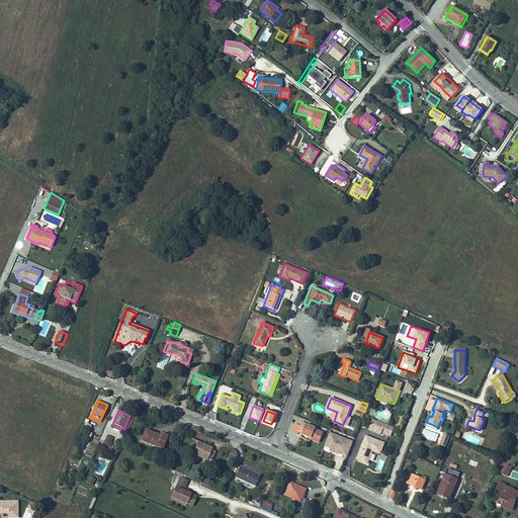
[(354,429),(358,420),(353,418),(348,426),(354,429)]
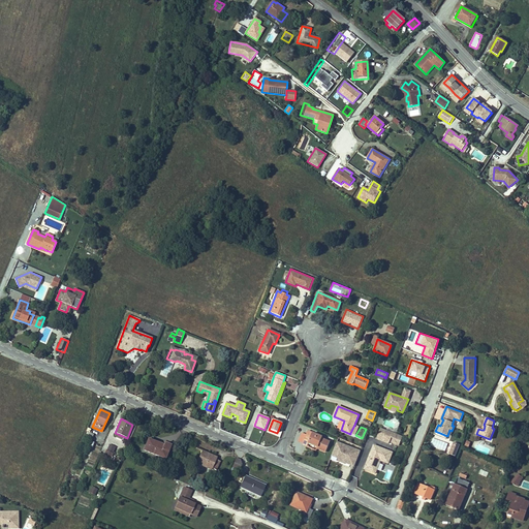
[(317,448),(325,452),(330,442),(321,438),(322,437),(308,431),(303,443),(307,445),(309,443),(318,447),(317,448)]
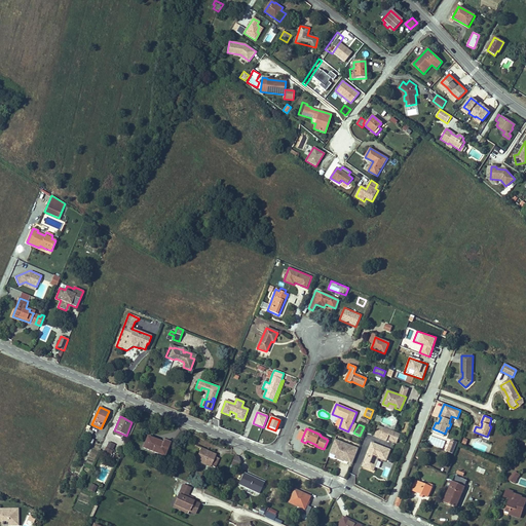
[(390,436),(399,439),(400,435),(385,428),(383,433),(388,435),(390,436)]
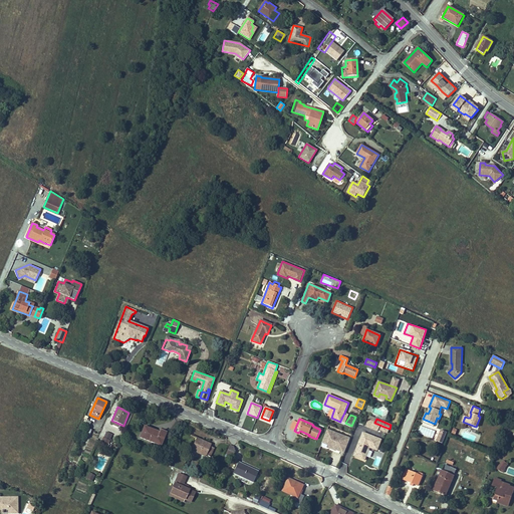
[(377,431),(379,425),(374,423),(367,420),(365,426),(377,431)]
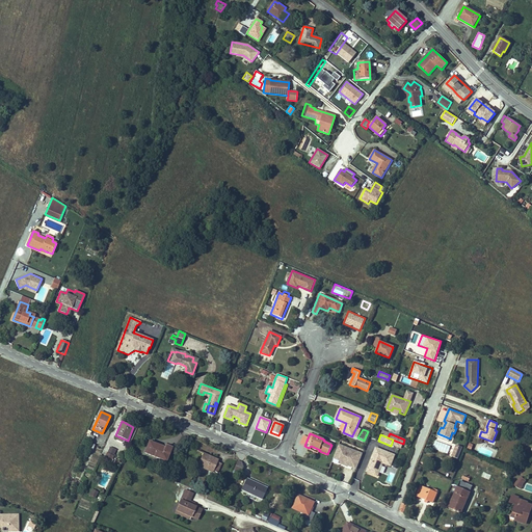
[(150,442),(144,453),(166,461),(171,448),(165,446),(164,448),(150,442)]
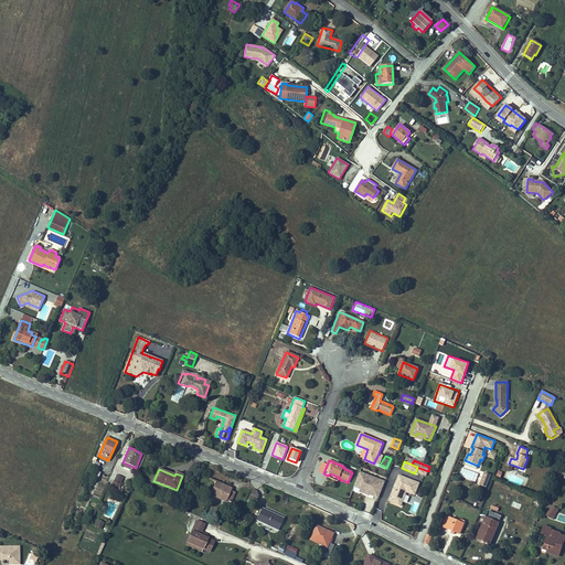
[(97,471),(95,470),(92,478),(97,480),(100,472),(97,471)]
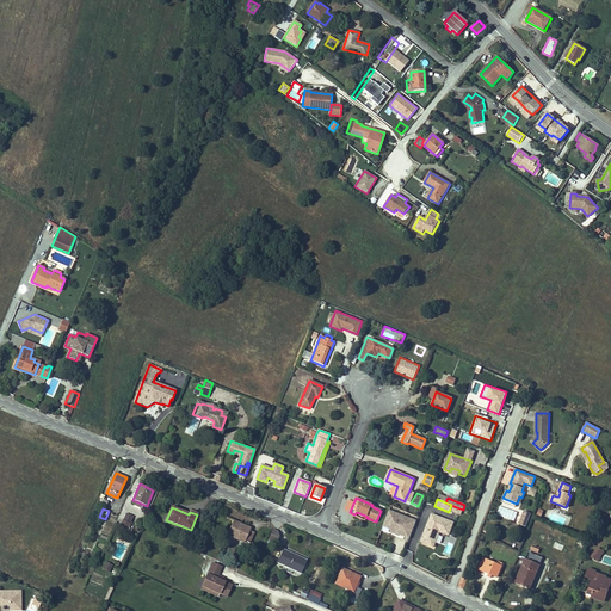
[(417,520),(389,510),(383,525),(390,528),(392,532),(399,535),(402,534),(411,536),(417,520)]
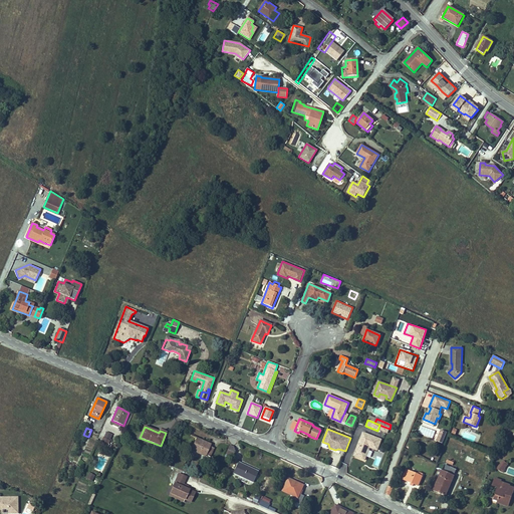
[(112,435),(106,432),(103,438),(106,440),(109,441),(112,435)]
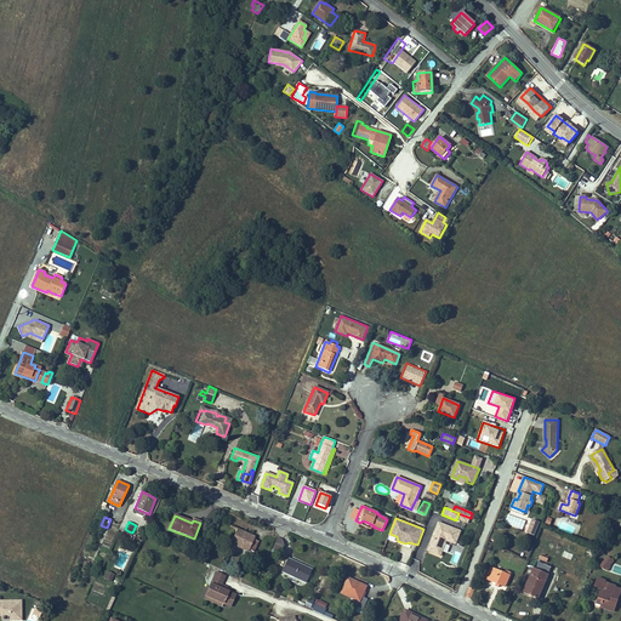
[(455,543),(460,531),(439,523),(429,546),(436,548),(433,553),(440,556),(446,540),(455,543)]
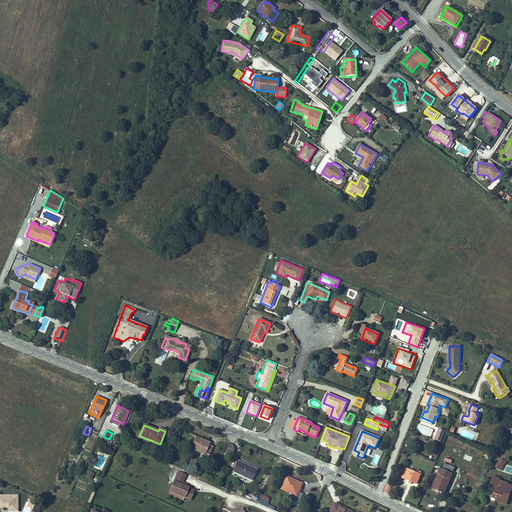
[(437,433),(434,439),(440,442),(443,435),(437,433)]
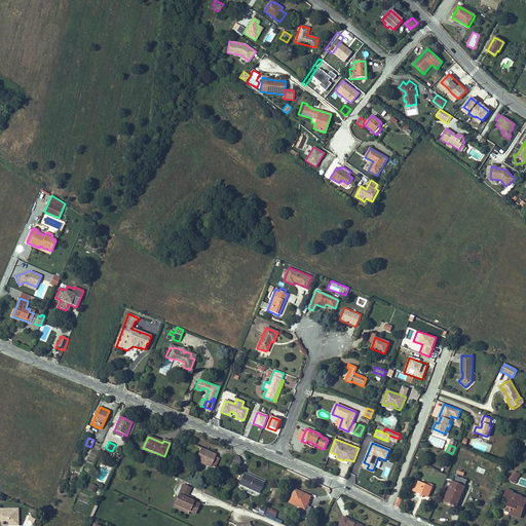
[(216,455),(201,449),(195,460),(211,467),(211,465),(215,467),(219,458),(215,457),(216,455)]
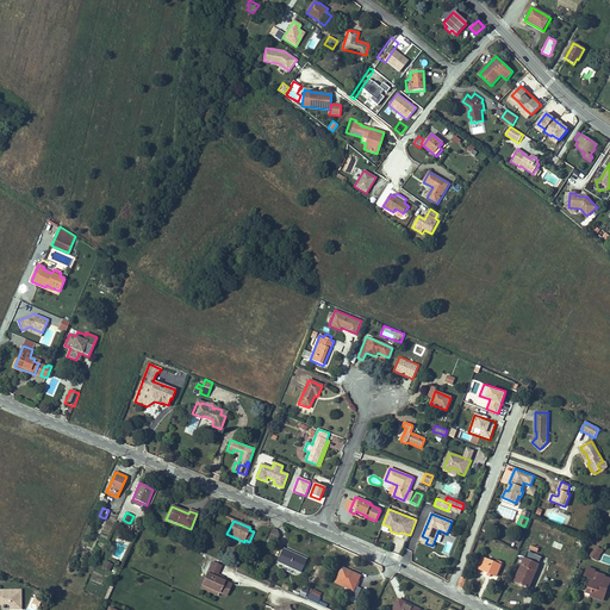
[(275,543),(278,536),(271,533),(267,540),(275,543)]
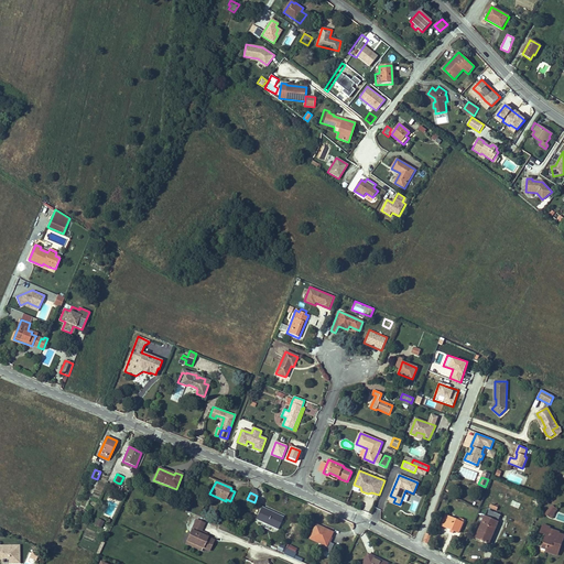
[(557,510),(552,506),(545,514),(549,518),(552,519),(554,513),(557,510)]
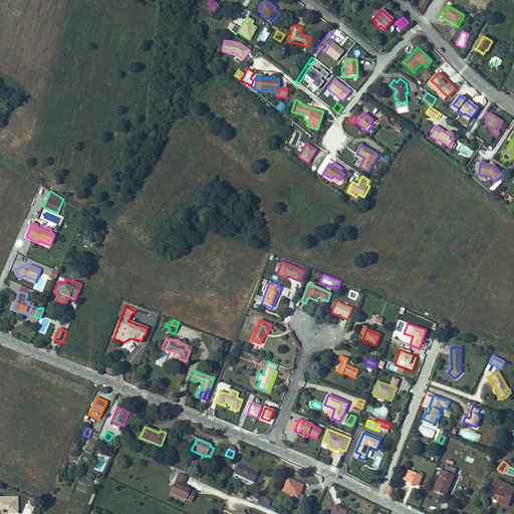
[(253,482),(258,471),(238,462),(233,473),(239,476),(244,478),(253,482)]
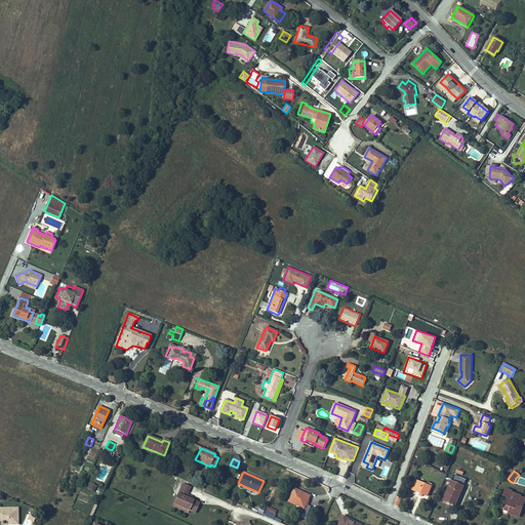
[(463,486),(467,480),(454,475),(451,481),(463,486)]
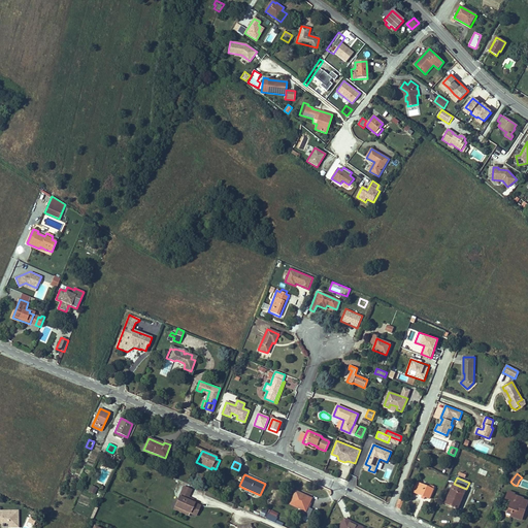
[(425,497),(429,499),(434,487),(430,485),(429,488),(418,483),(414,492),(423,496),(425,497)]
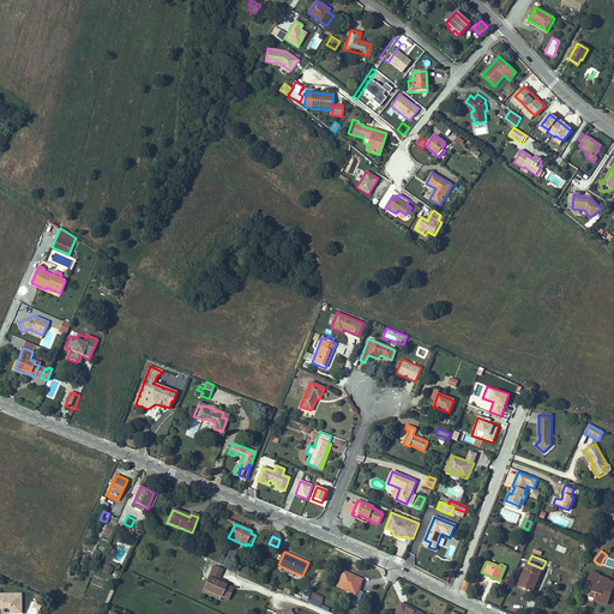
[(533,593),(542,569),(528,563),(518,587),(533,593)]
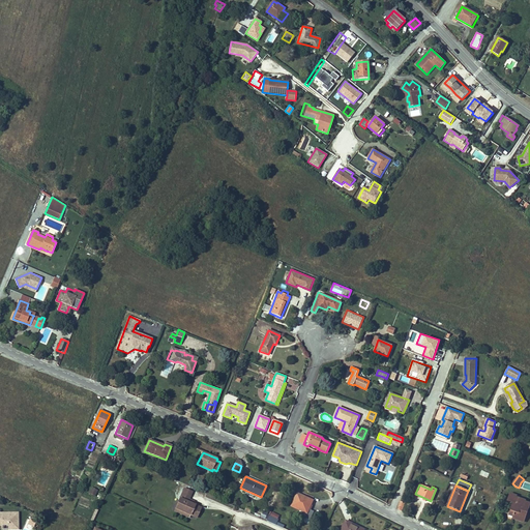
[(192,492),(184,489),(175,508),(190,516),(192,513),(198,517),(201,507),(193,504),(187,502),(188,499),(192,492)]
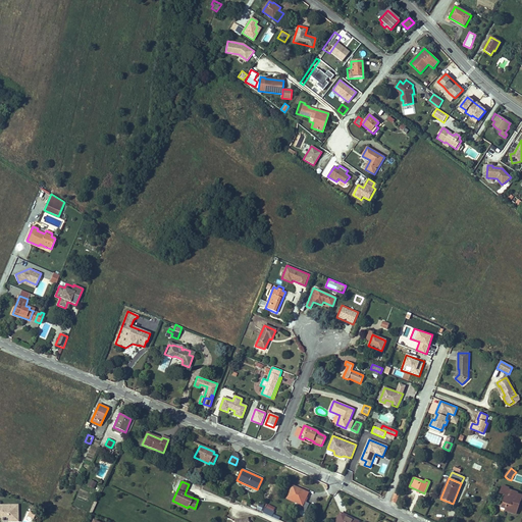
[(520,501),(521,501),(521,498),(521,496),(518,494),(518,492),(509,489),(510,488),(503,485),(500,493),(506,496),(502,507),(506,509),(514,512),(516,507),(518,508),(520,501)]
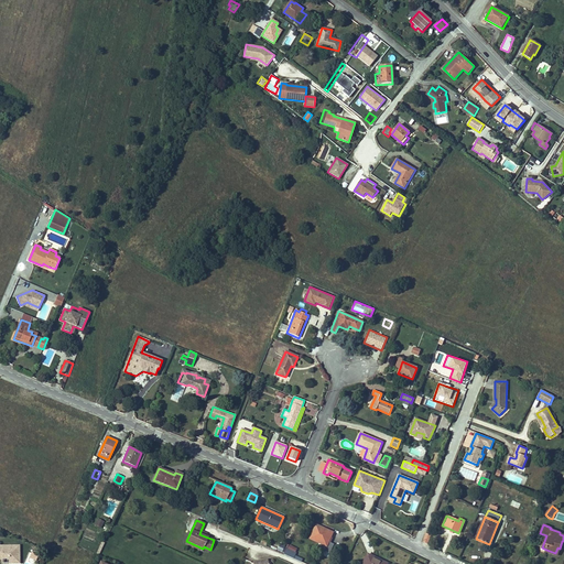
[(333,532),(316,525),(311,539),(327,545),(325,551),(331,553),(334,544),(328,542),(333,532)]
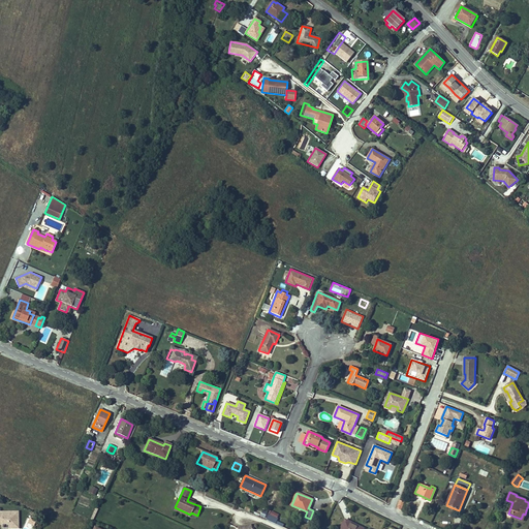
[(190,515),(175,507),(174,510),(189,517),(190,515)]
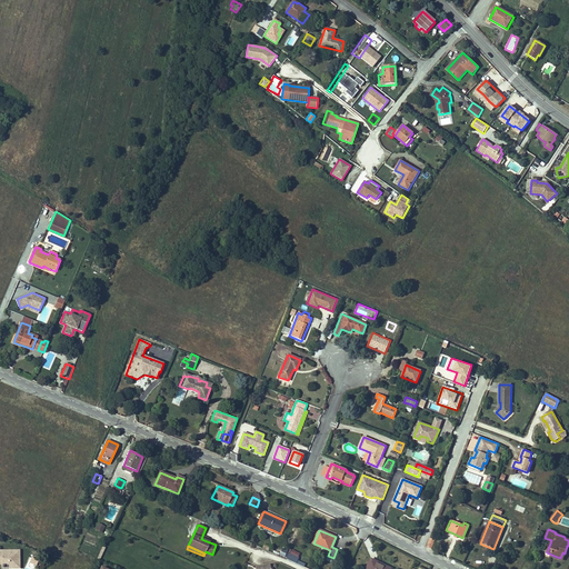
[(550,556),(562,560),(568,546),(567,546),(565,553),(562,552),(560,558),(551,555),(550,556)]
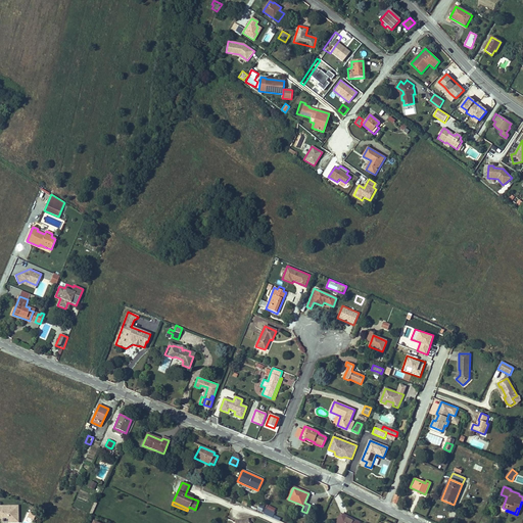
[(266,509),(264,514),(273,518),(275,513),(274,513),(276,507),(270,504),(267,510),(266,509)]
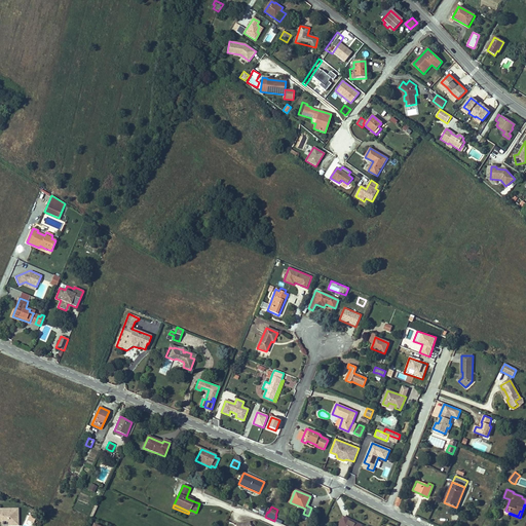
[(17,509),(1,509),(1,512),(0,511),(0,518),(2,519),(2,522),(8,521),(8,525),(19,525),(17,509)]
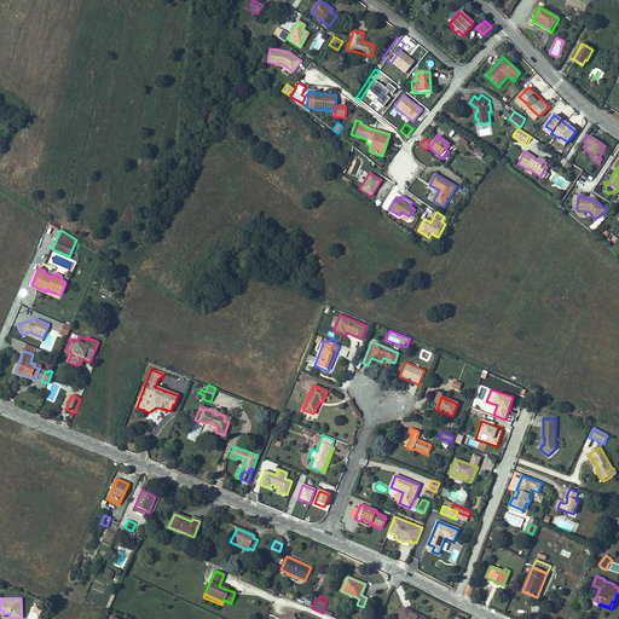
[(33,606),(25,618),(35,618),(40,608),(33,606)]
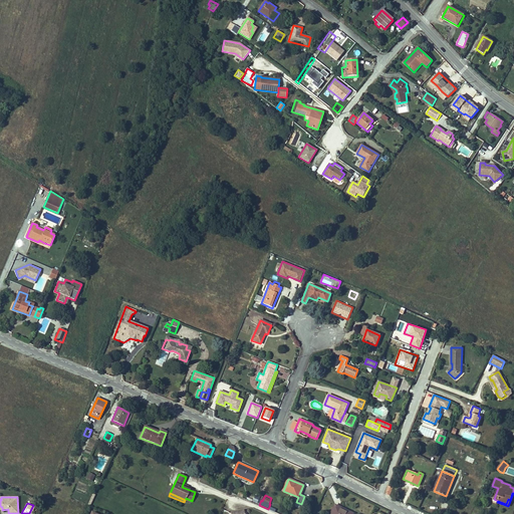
[(330,513),(352,513),(353,513),(335,505),(330,513)]
